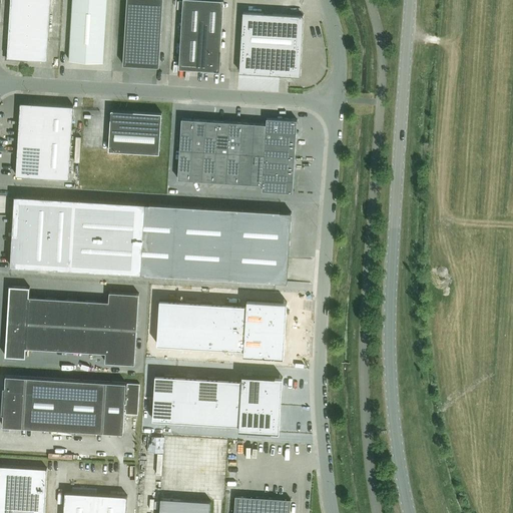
[(51,0),(10,0),(7,57),(47,59),(51,0)]
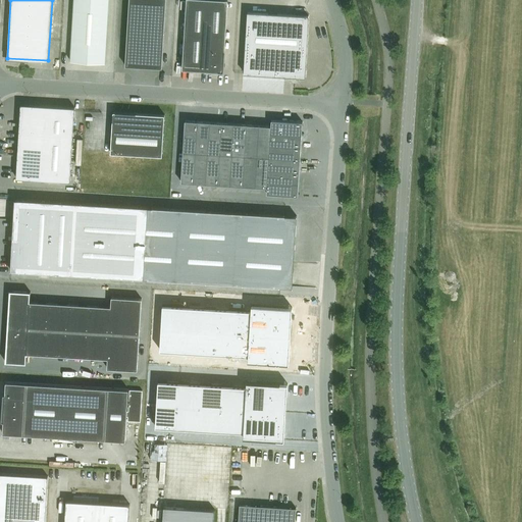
[(108,0),(73,0),(70,61),(105,63),(108,0)]
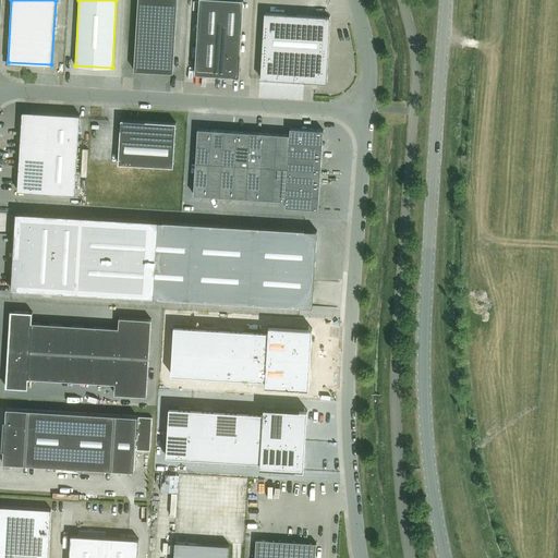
[(137,0),(133,70),(172,72),(177,0),(137,0)]
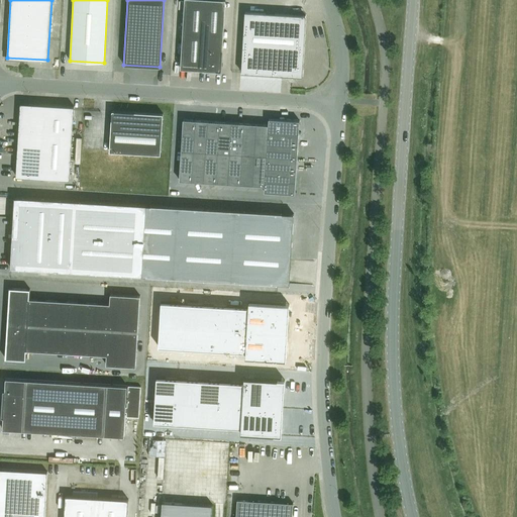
[(225,0),(224,0),(184,0),(180,68),(203,70),(202,71),(218,72),(218,71),(220,71),(225,0)]
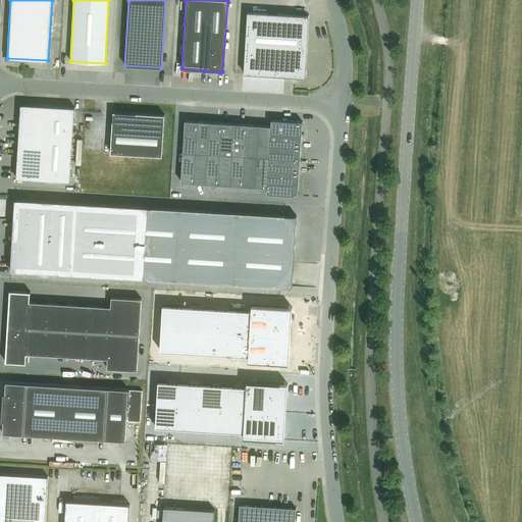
[(308,15),(248,11),(244,72),(305,76),(308,15)]
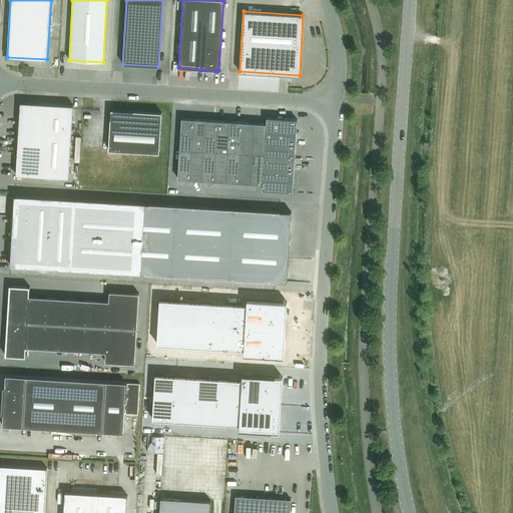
[(73,105),(20,102),(19,126),(72,129),(73,105)]
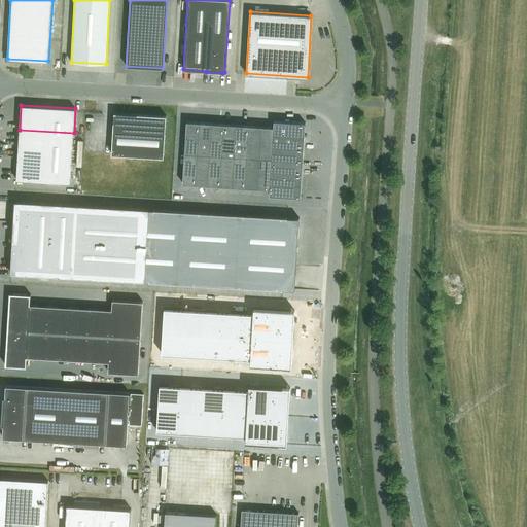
[(165,115),(114,112),(111,153),(162,156),(165,115)]
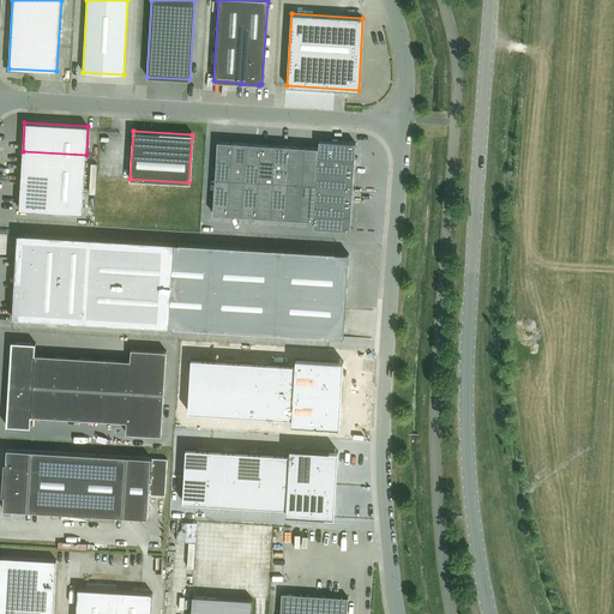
[(319,148),(318,155),(355,157),(356,143),(319,140),(319,148)]
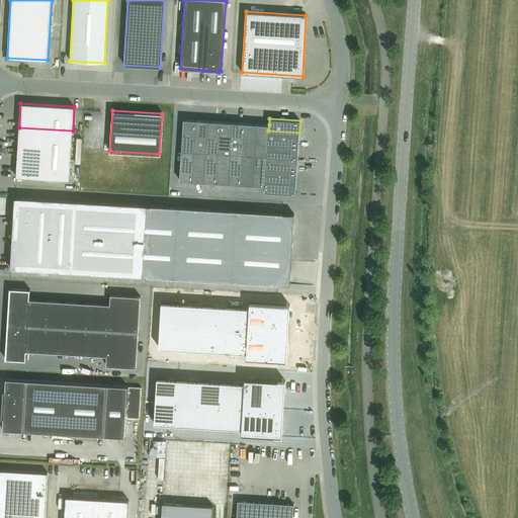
[(183,119),(182,150),(194,151),(196,120),(183,119)]
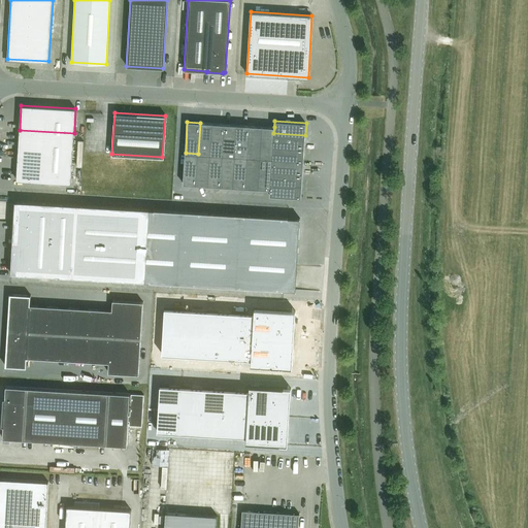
[(200,123),(198,154),(210,155),(212,123),(200,123)]
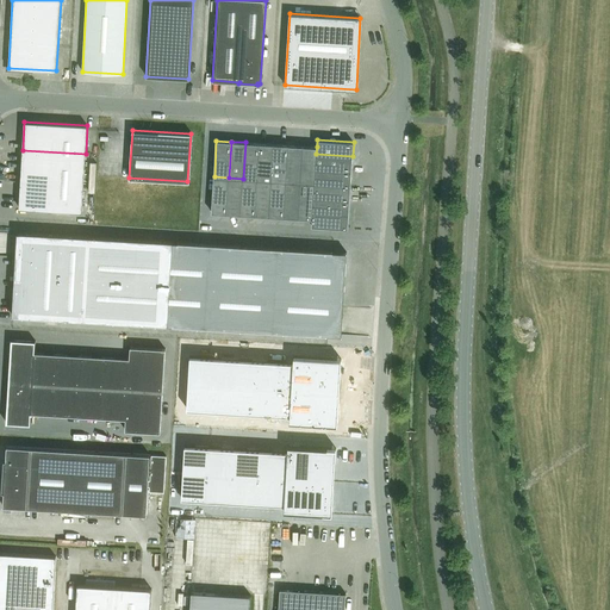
[(246,142),(243,179),(257,179),(260,143),(246,142)]
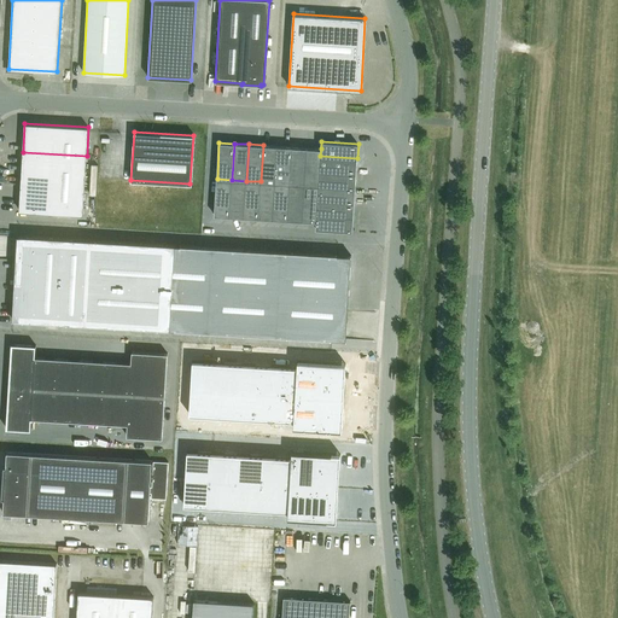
[(263,145),(261,181),(275,182),(278,146),(263,145)]
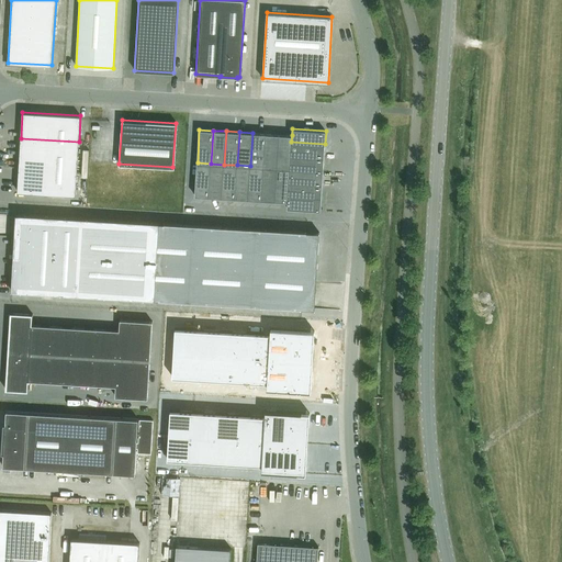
[(253,133),(250,166),(263,167),(266,134),(253,133)]
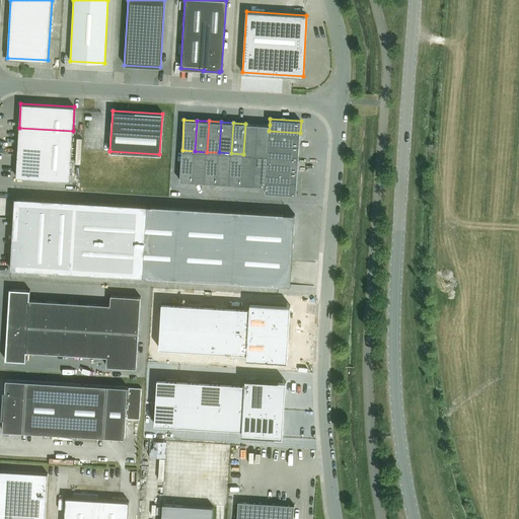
[(245,124),(243,154),(255,155),(257,125),(245,124)]
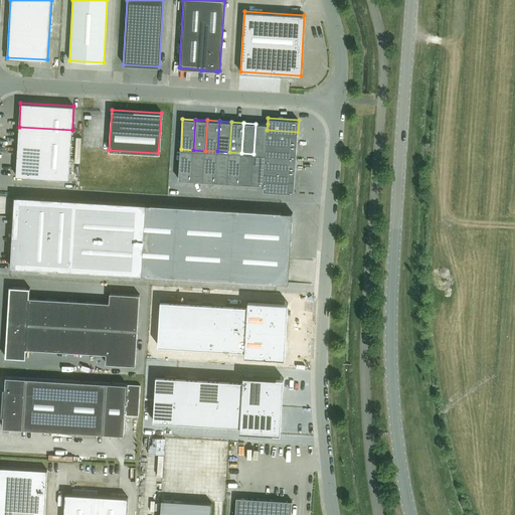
[(255,124),(253,154),(266,155),(267,143),(267,130),(268,124),(255,124)]
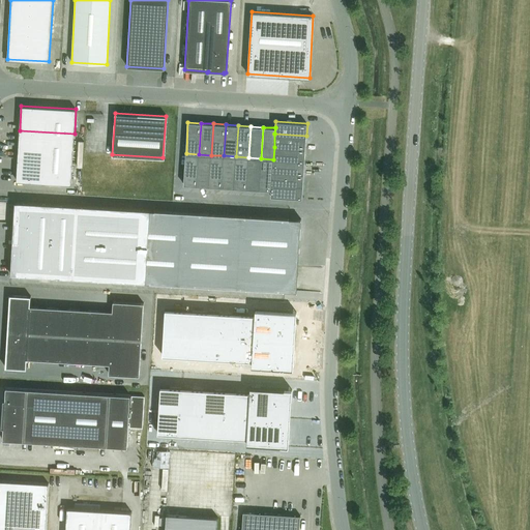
[(20,130),(19,155),(72,159),(75,134),(20,130)]
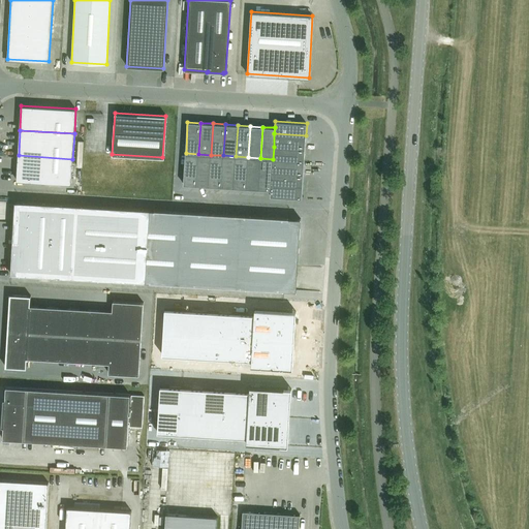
[(274,133),(274,147),(305,148),(306,135),(274,133)]
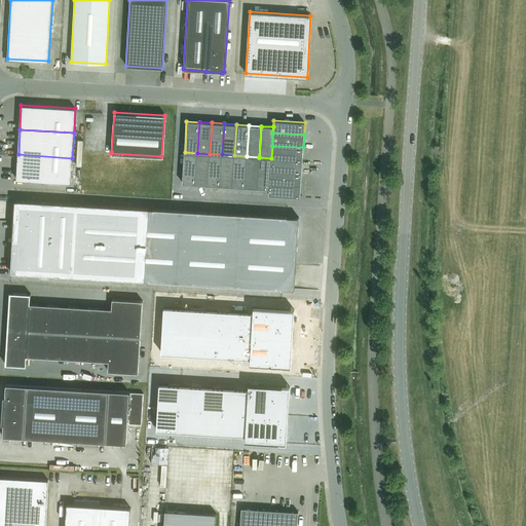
[(272,146),(271,158),(302,160),(303,147),(272,146)]
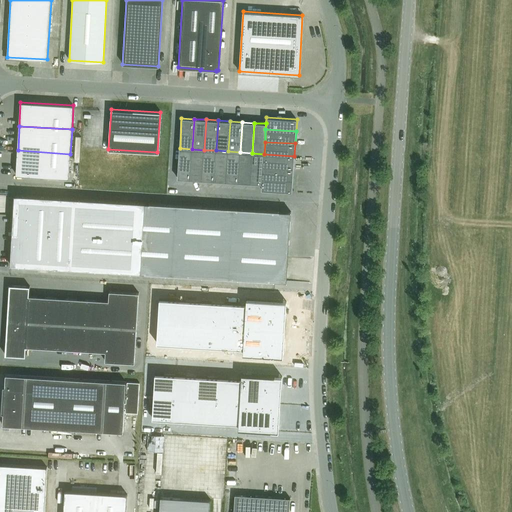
[(180,148),(178,178),(190,179),(192,149),(180,148)]
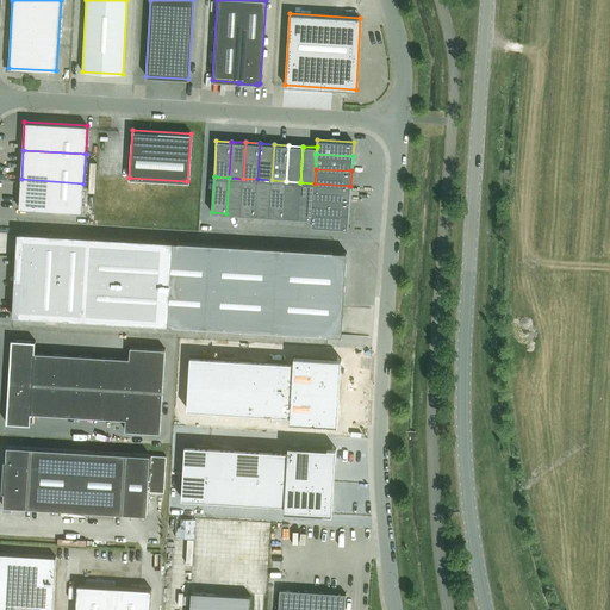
[(229,178),(226,213),(241,215),(243,179),(229,178)]
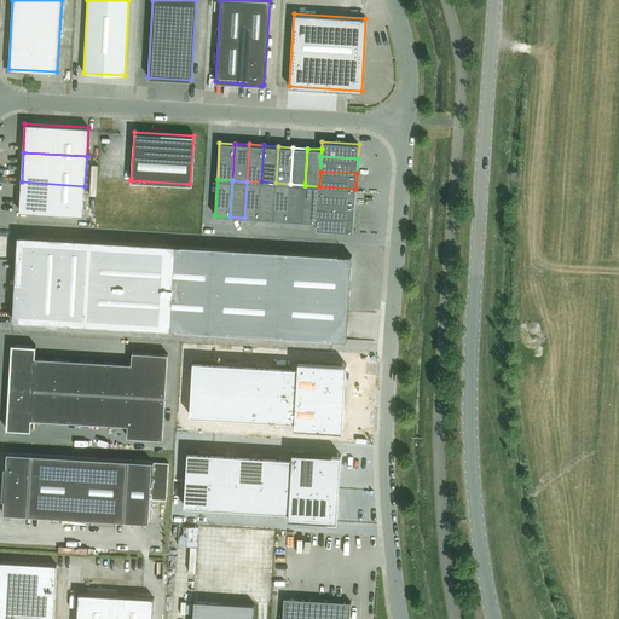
[(85,186),(22,181),(19,212),(84,215),(85,186)]
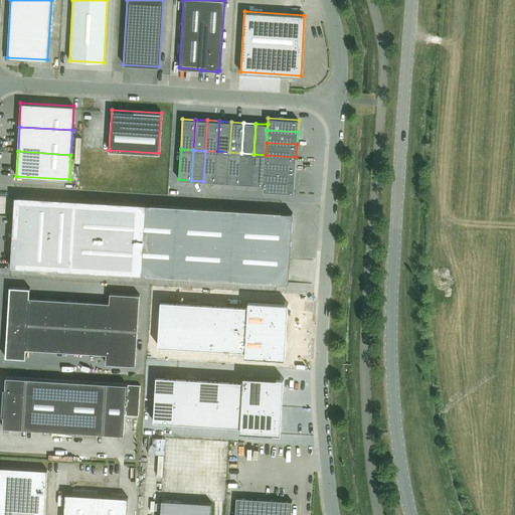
[(205,151),(203,181),(215,182),(217,151),(205,151)]
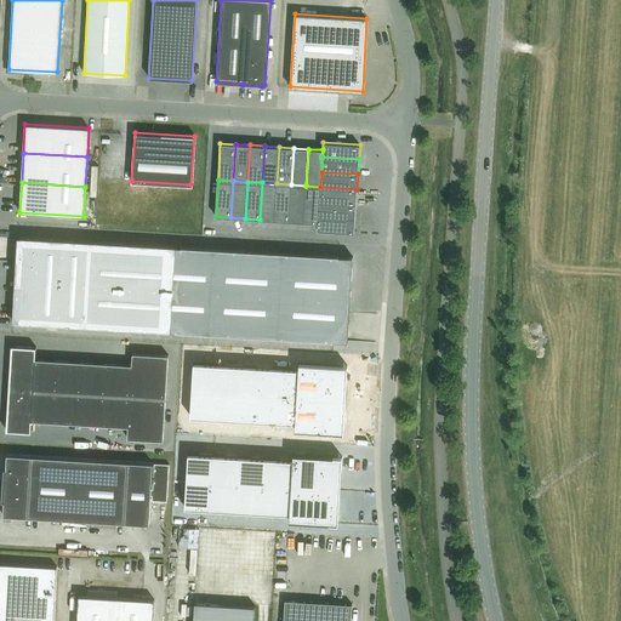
[(262,182),(260,220),(274,220),(277,183),(262,182)]
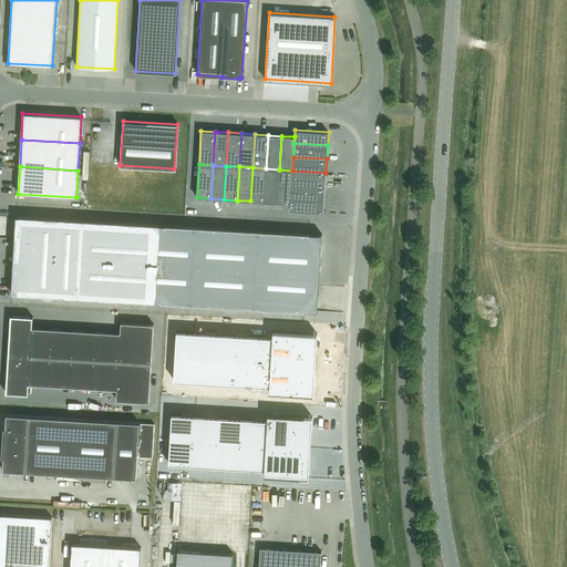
[(253,167),(250,200),(264,202),(266,168),(253,167)]
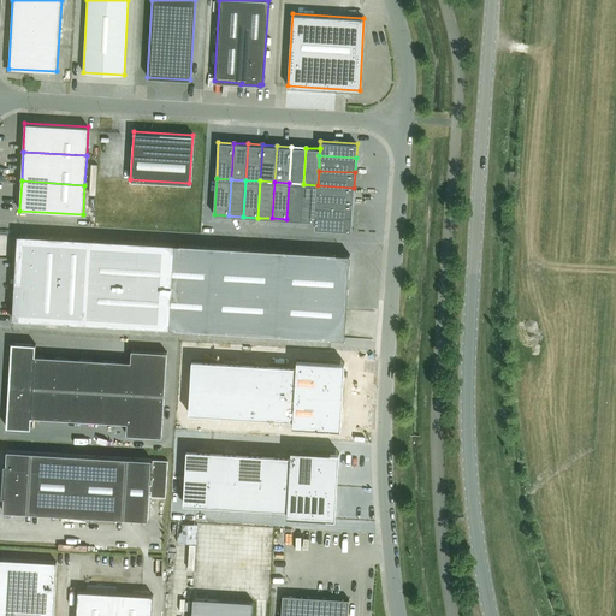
[(289,183),(286,219),(301,220),(303,184),(289,183)]
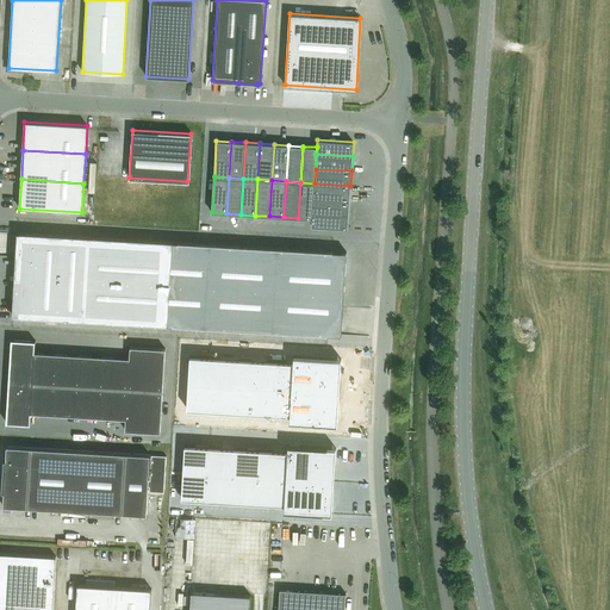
[(300,182),(298,218),(312,219),(312,212),(313,198),(315,184),(300,182)]
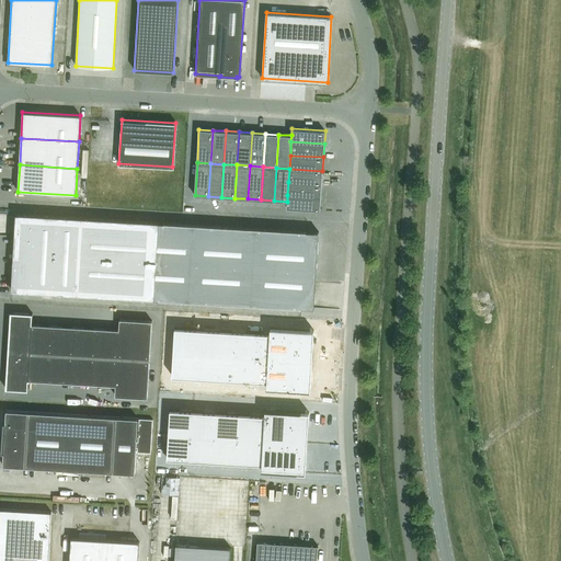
[(289,169),(288,182),(322,184),(322,171),(289,169)]
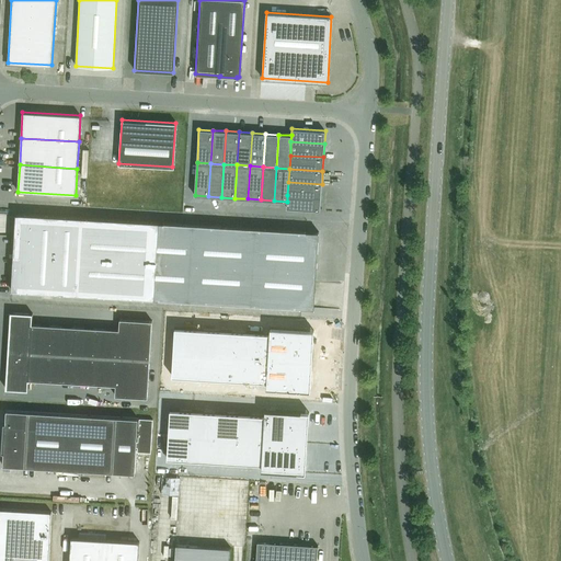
[(288,182),(287,195),(321,197),(322,184),(288,182)]
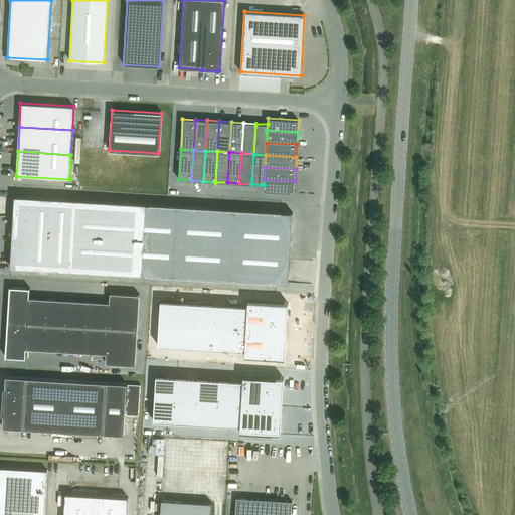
[(264,185),(264,191),(294,193),(295,181),(264,179),(264,185)]
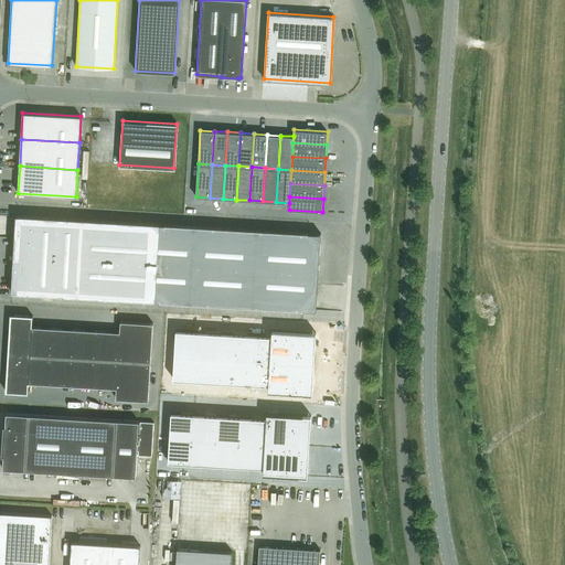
[(17,215),(11,292),(317,310),(321,234),(17,215)]
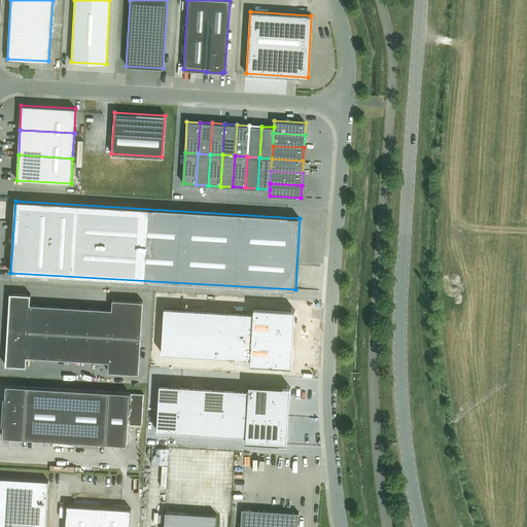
[(10,293),(9,311),(30,312),(30,304),(31,294),(10,293)]
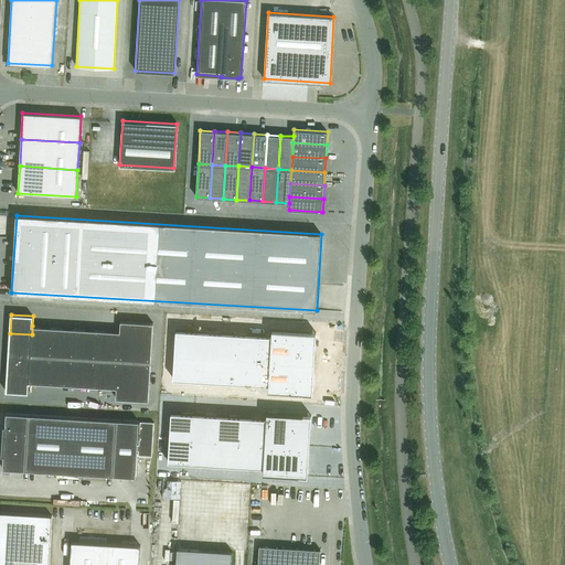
[(120,331),(118,360),(151,361),(153,323),(121,321),(120,331)]
